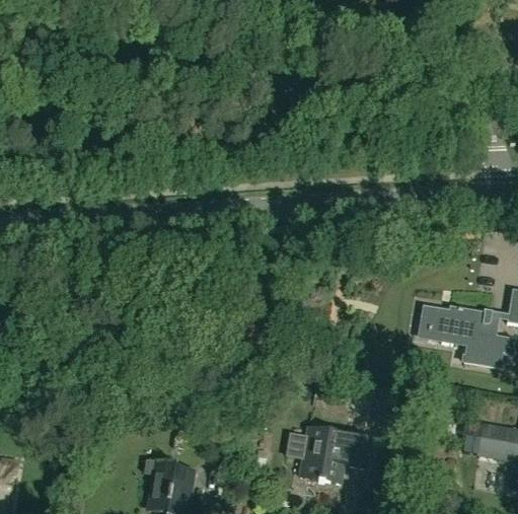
[(517,293),(512,292),(507,321),(517,323),(517,293)]
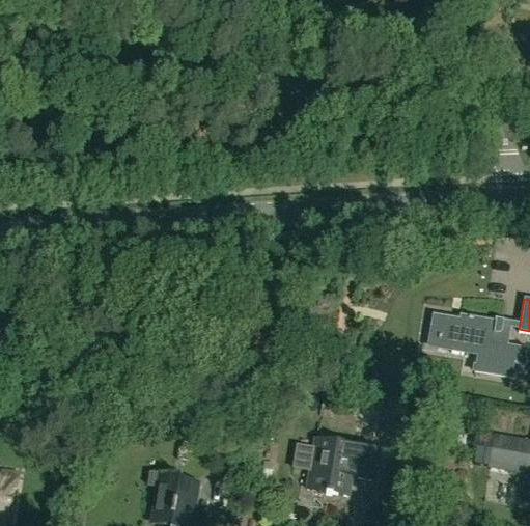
[(524,362),(527,345),(492,339),(494,331),(497,332),(498,332),(500,331),(501,330),(502,328),(503,317),(495,316),(495,317),(459,312),(458,319),(441,315),(439,323),(442,323),(440,334),(439,333),(438,338),(439,338),(438,344),(452,348),(451,350),(463,352),(464,344),(477,347),(474,368),(511,376),(514,360),(524,362)]
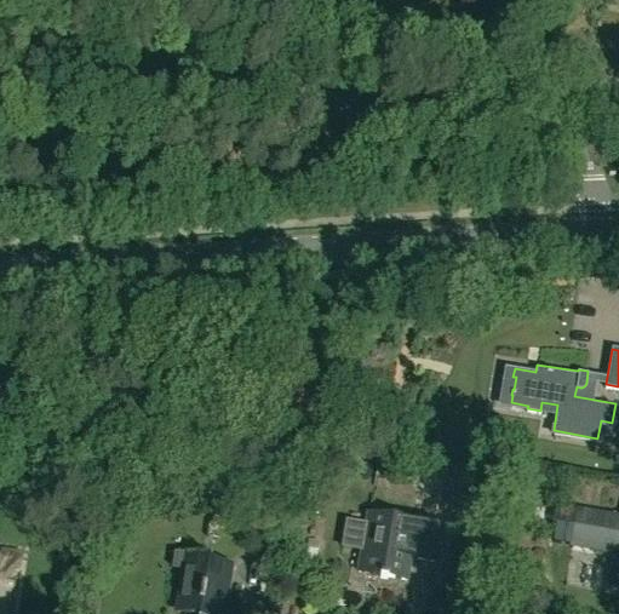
[(238,423),(259,425),(261,415),(239,413),(238,423)]
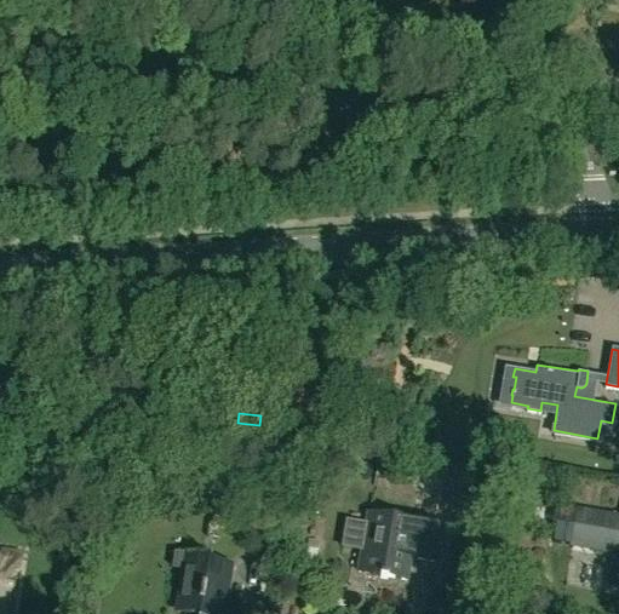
[(265,448),(269,429),(257,426),(253,447),(265,448)]
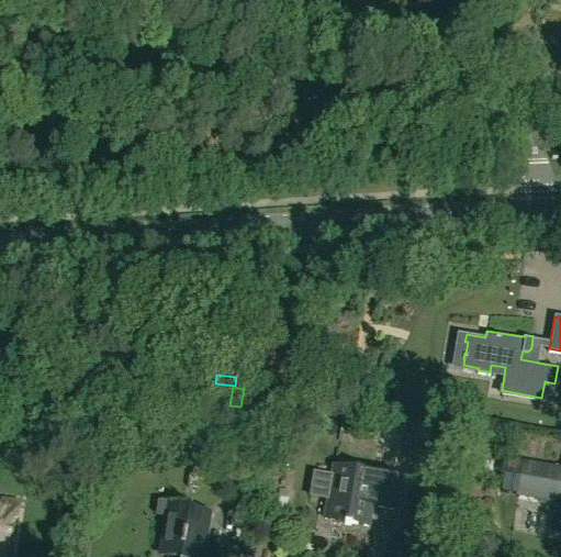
[(560,466),(524,459),(519,490),(559,498),(554,528),(560,528),(560,466)]
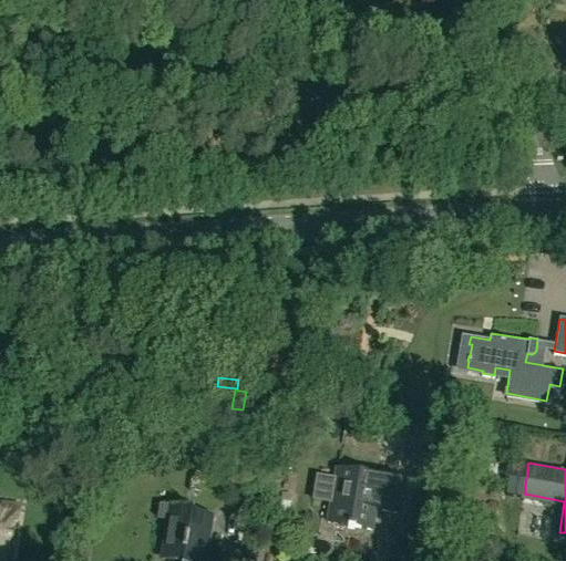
[(402,477),(337,466),(330,508),(331,509),(331,508),(348,521),(348,525),(354,526),(354,523),(371,526),(376,502),(397,506),(395,509),(397,510),(402,477)]
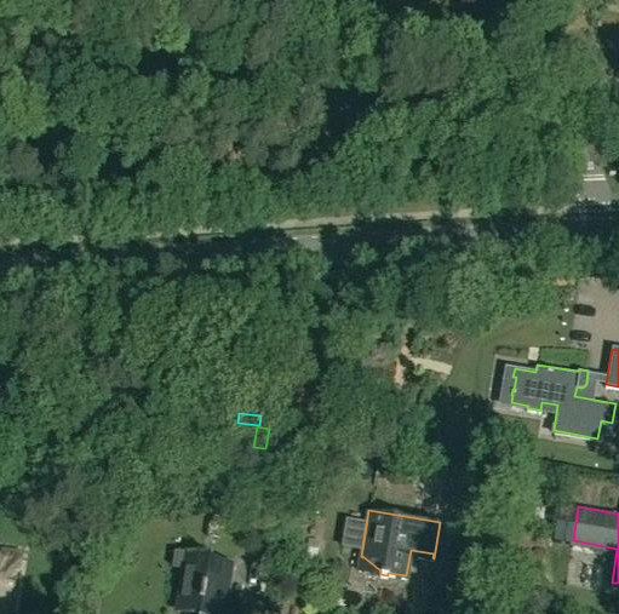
[(179,601),(200,604),(198,613),(221,613),(231,560),(210,556),(211,554),(195,551),(195,552),(175,549),(172,564),(185,567),(179,601)]
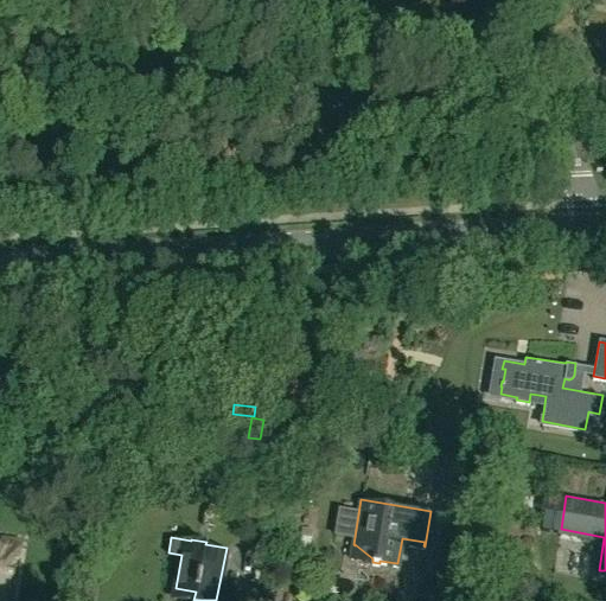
[(0,600),(8,600),(18,543),(1,541),(0,544),(0,600)]
